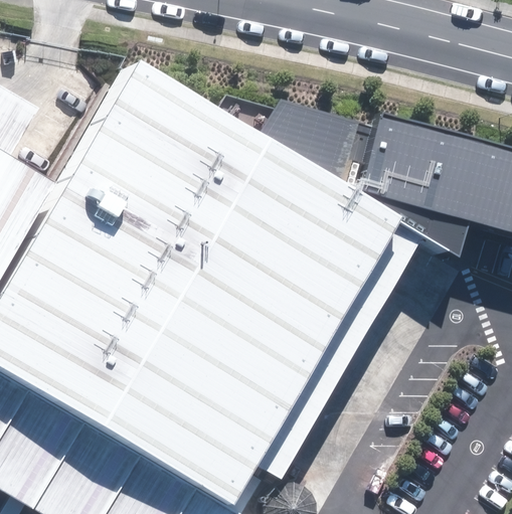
[(143,61),(0,300),(0,369),(26,385),(82,418),(139,452),(195,486),(230,506),(257,466),(280,480),(429,230),(360,190),(260,131),(143,61)]
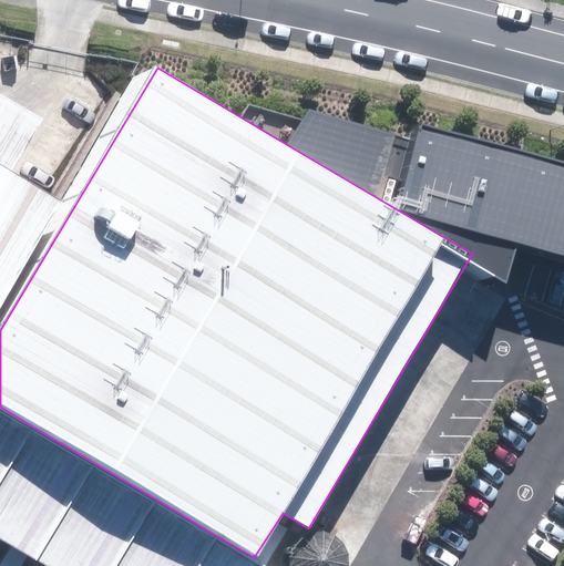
[(0,307),(63,202),(13,172),(49,113),(0,84),(0,307)]
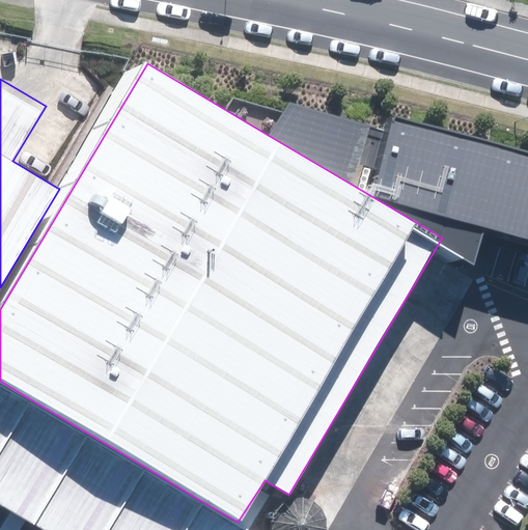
[(527,150),(394,113),(389,132),(286,103),(268,135),(371,196),(442,238),(474,258),(484,226),(527,238),(527,150)]
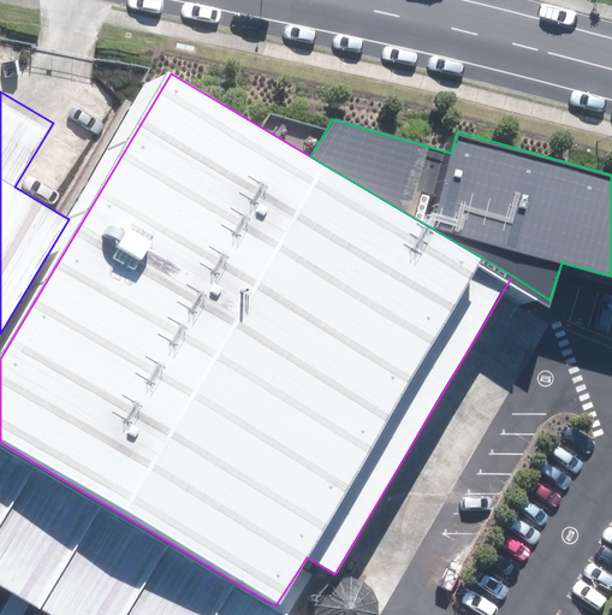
[(0,512),(31,461),(0,442),(0,512)]
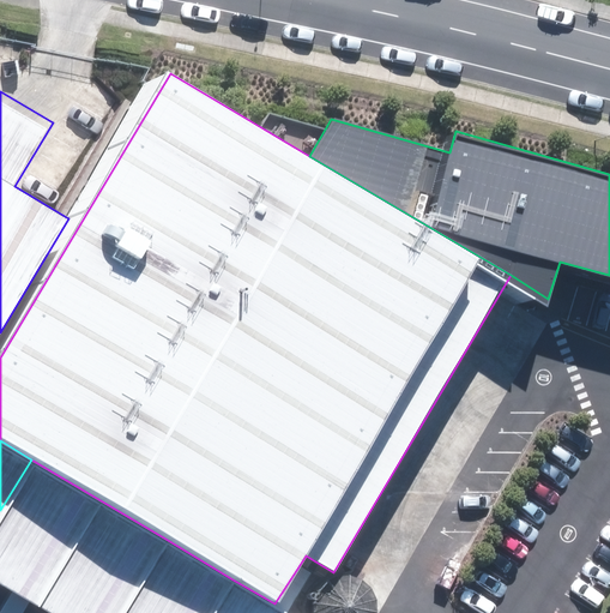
[(0,582),(36,604),(98,499),(31,460),(0,510),(0,582)]
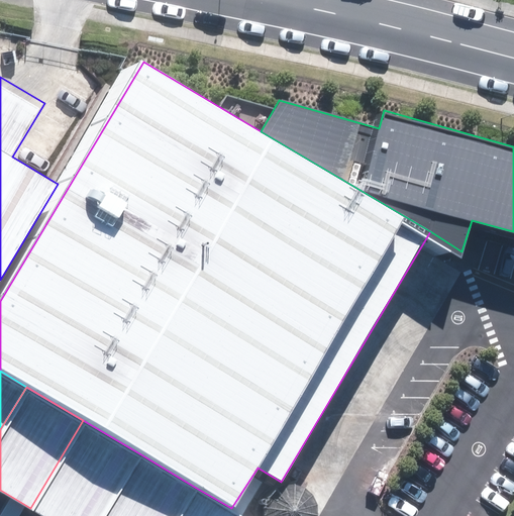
[(30,508),(42,515),(102,515),(139,453),(83,420),(30,508)]
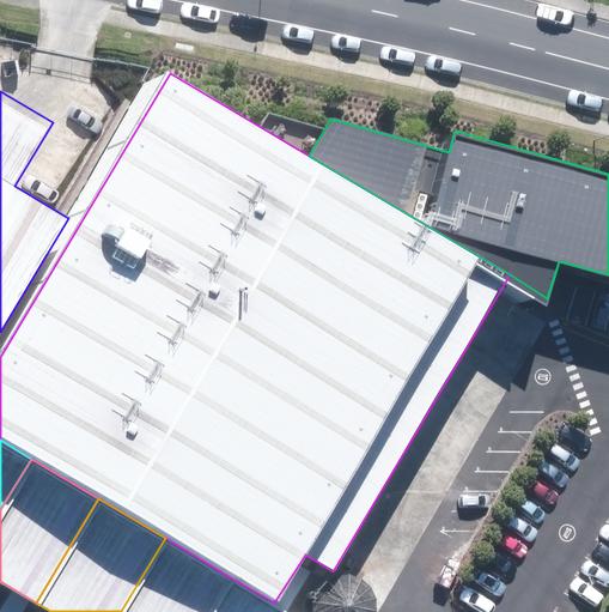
[(212,611),(232,579),(165,538),(121,611),(212,611)]
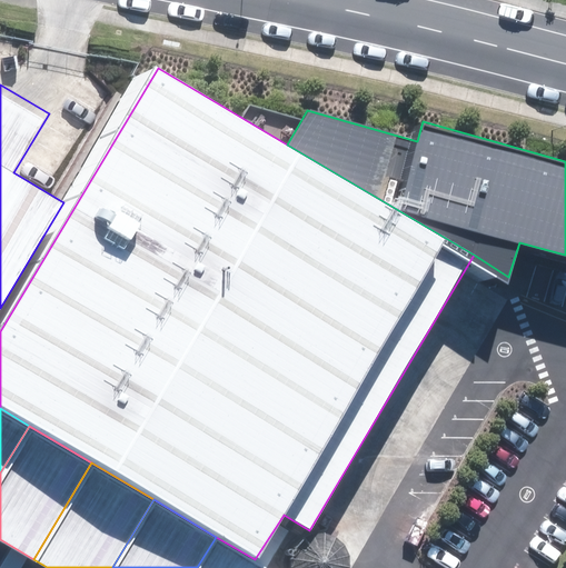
[(268,567),(255,559),(216,537),(197,567),(268,567)]
